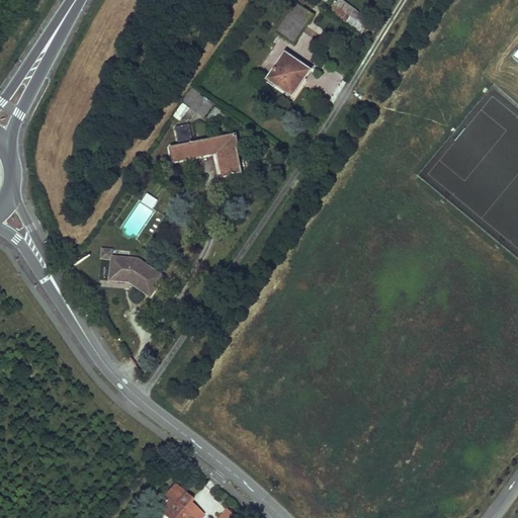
[(339,0),(331,12),(346,22),(355,9),(341,0),(339,0)]
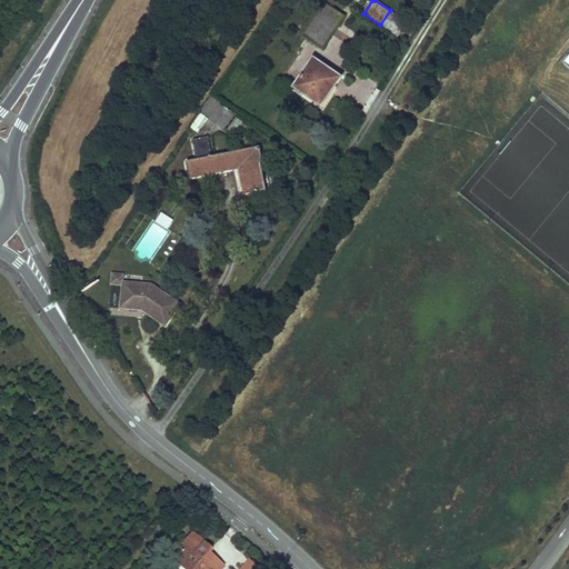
[(305,38),(322,50),(345,17),(326,5),(305,38)]
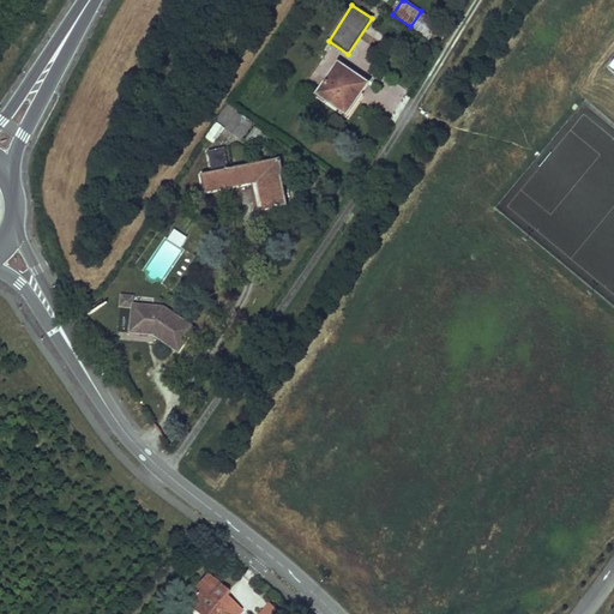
[(440,25),(421,11),(410,26),(431,40),(440,25)]
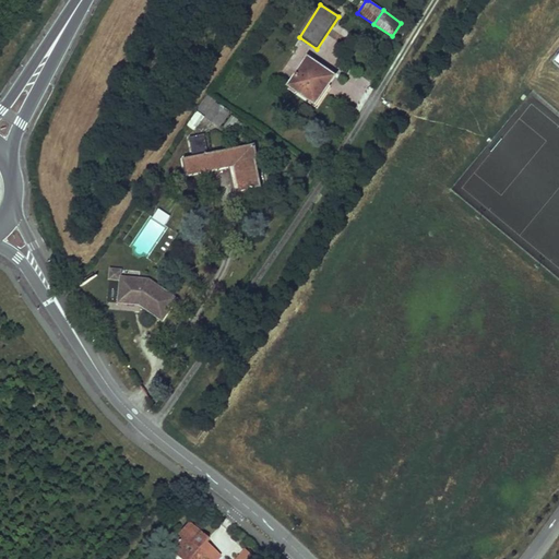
[(289,86),(316,106),(335,76),(308,58),(289,86)]
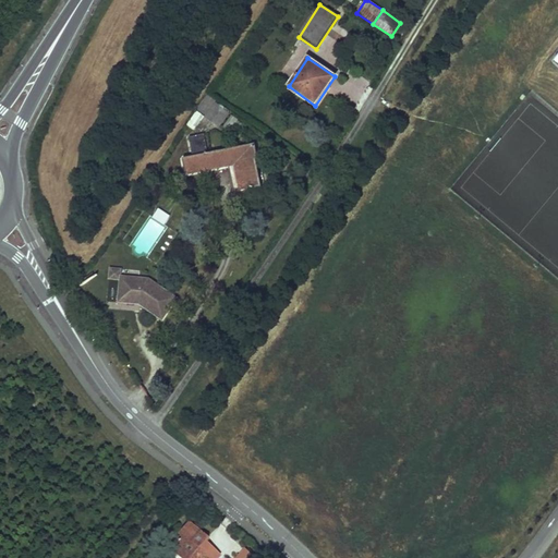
[(206,94),(196,110),(221,125),(231,109),(206,94)]
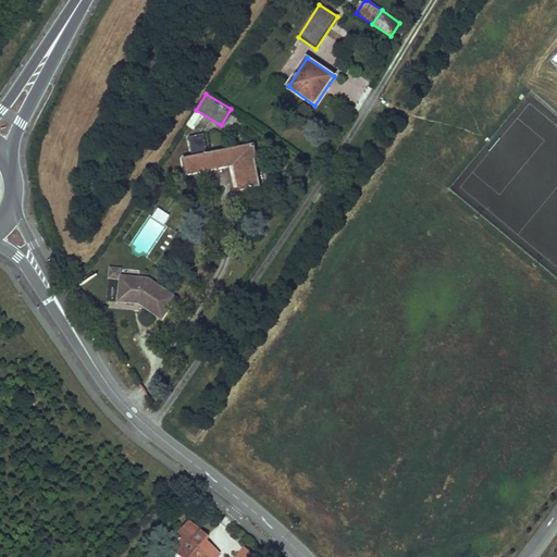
[(195,130),(205,113),(197,109),(187,125),(195,130)]
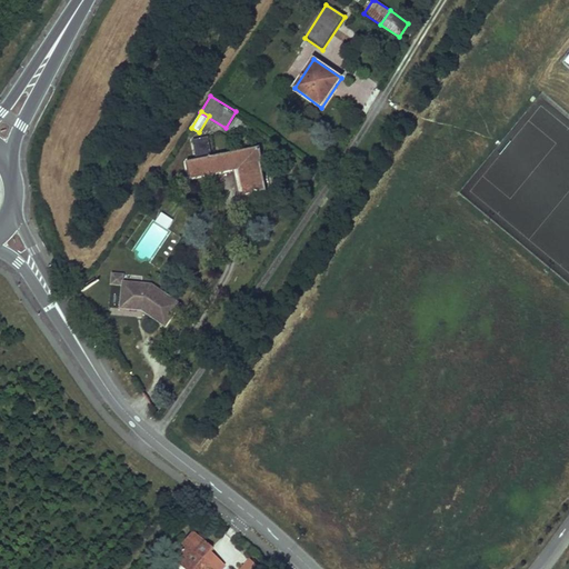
[(240,168),(246,196),(267,191),(261,163),(263,163),(261,148),(212,157),(208,138),(192,140),(197,160),(187,162),(189,178),(240,168)]
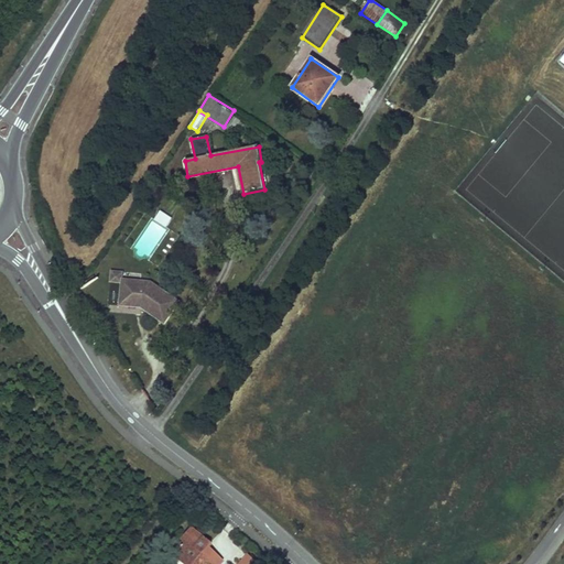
[(155,223),(161,223),(161,227),(171,227),(171,213),(155,213),(155,223)]
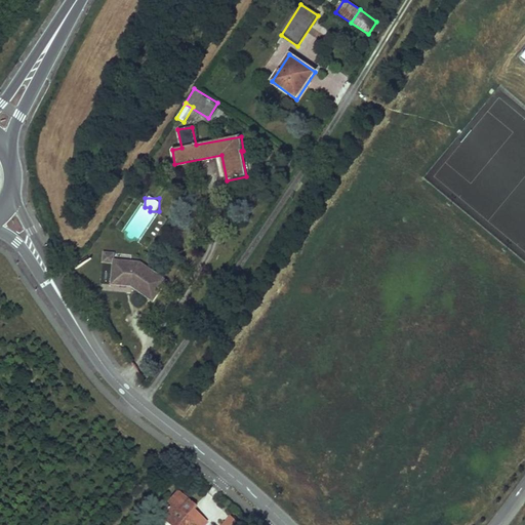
[(114,265),(114,260),(115,254),(104,253),(104,264),(114,265)]
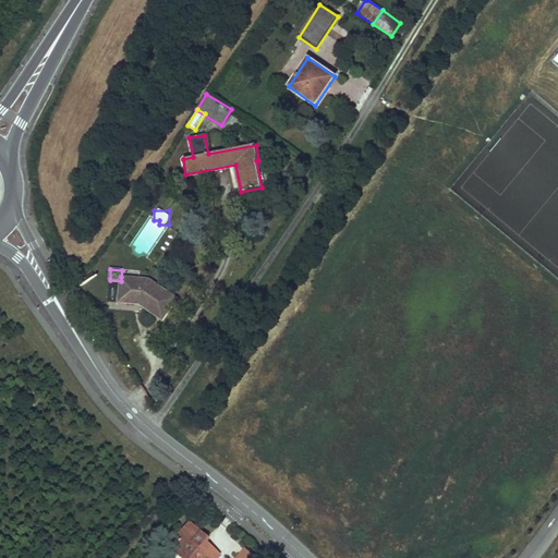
[(179,300),(149,279),(121,277),(121,281),(119,304),(135,305),(135,303),(141,303),(141,306),(164,322),(179,300)]
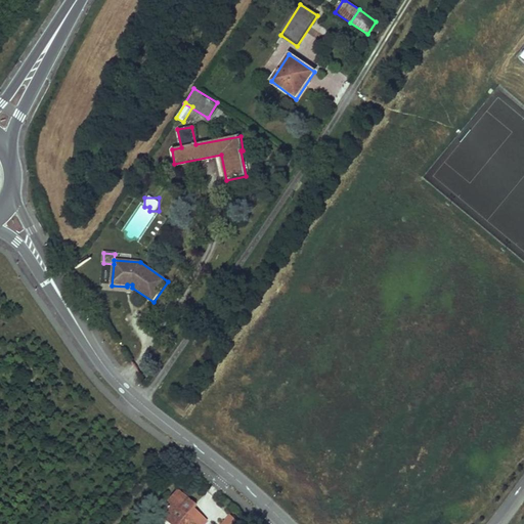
[(193,506),(177,490),(168,500),(170,503),(160,515),(169,523),(203,523),(206,521),(194,512),(191,515),(187,513),(191,509),(193,506)]
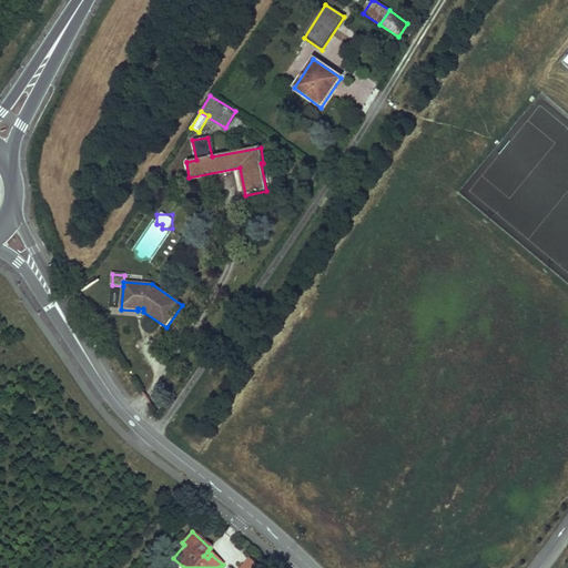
[(261,567),(262,567),(251,558),(241,567),(261,567)]
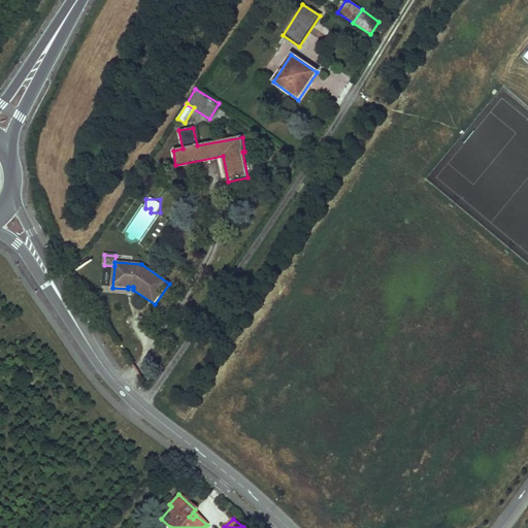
All buildings are outlined.
